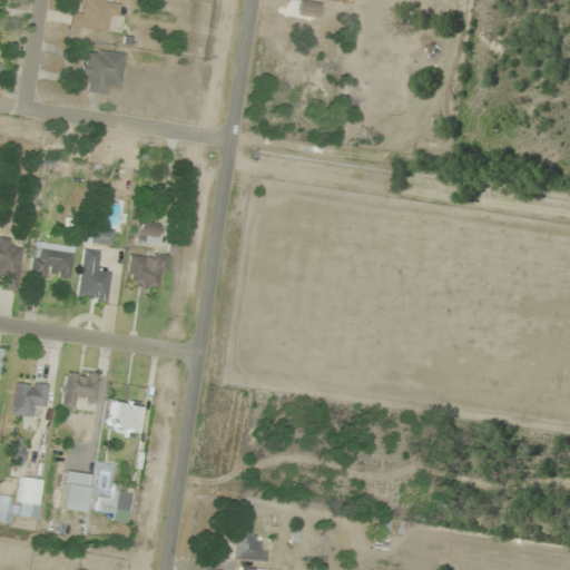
[(70,27),(106,31),(108,20),(117,21),(119,1),(106,0),(84,0),(81,16),(71,15),(70,27)]
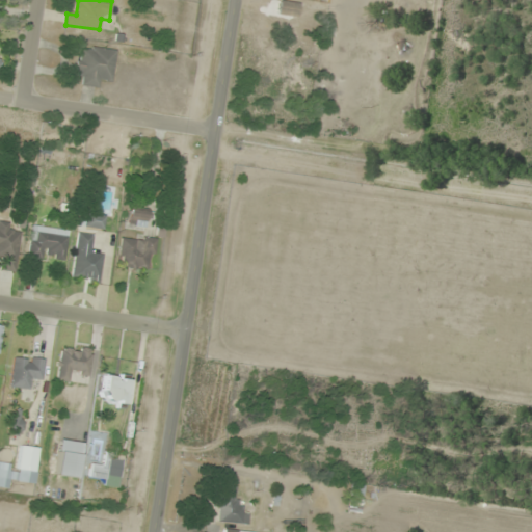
[(116,50),(86,46),(85,54),(76,53),(73,74),(82,75),(80,85),(100,88),(101,79),(112,81),(116,50)]
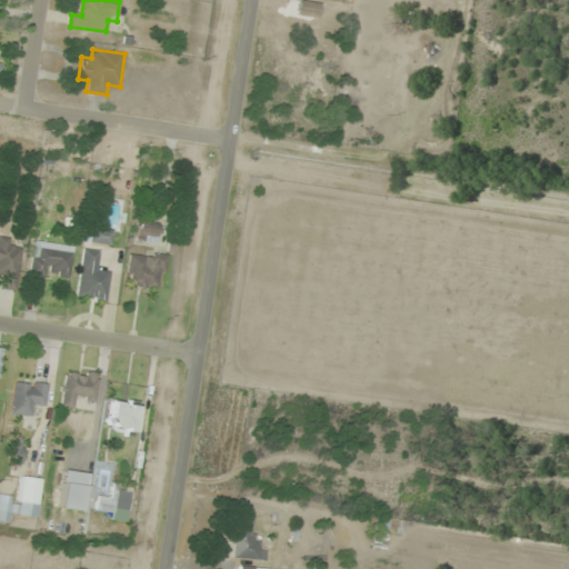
[(156,245),(159,228),(139,223),(136,240),(156,245)]
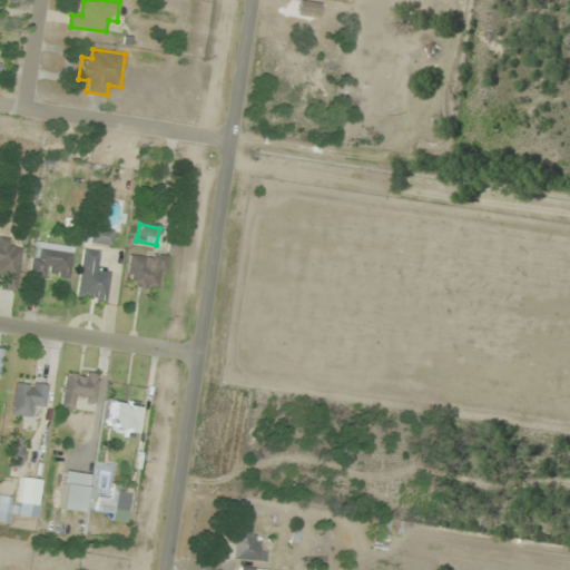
[(86,243),(107,246),(109,232),(88,227),(86,243)]
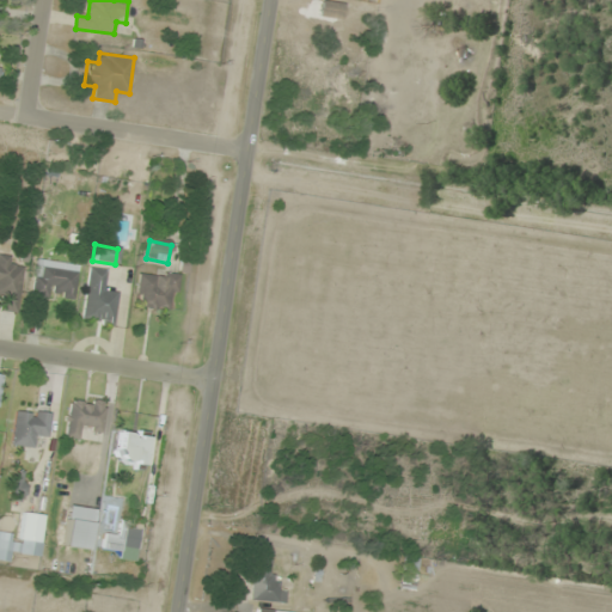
[(0,301),(0,311),(18,314),(24,268),(12,267),(13,259),(0,257),(0,291),(1,291),(0,301)]
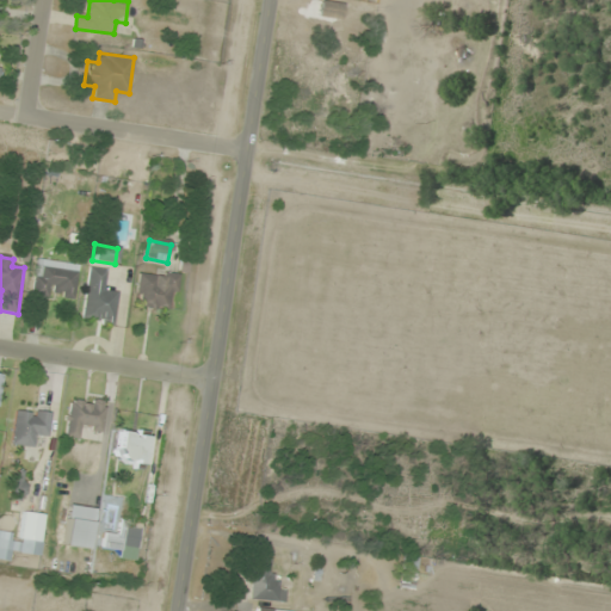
[(79,264),(36,258),(31,295),(74,301),(79,264)]
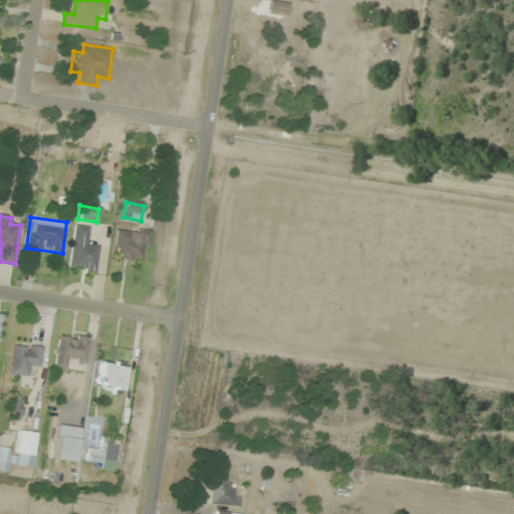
[(69,270),(96,273),(99,244),(90,243),(92,228),(74,225),(69,270)]
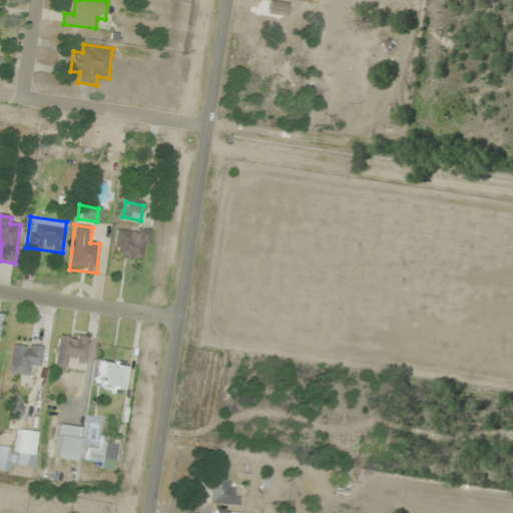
[(114,258),(147,258),(147,229),(114,229),(114,258)]
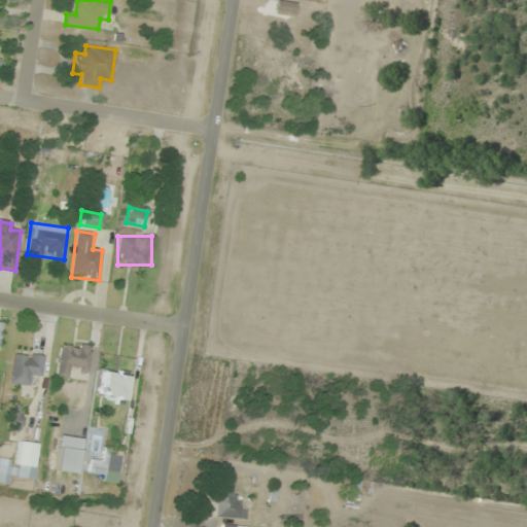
[(91,346),(60,342),(57,376),(76,378),(88,380),(91,346)]
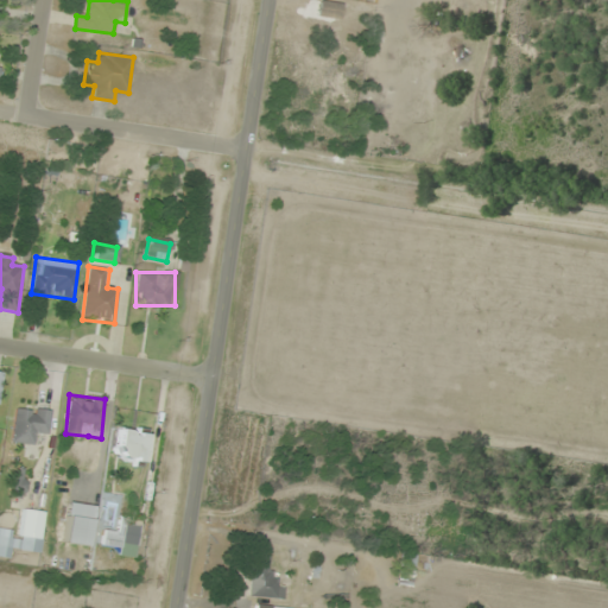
[(46,435),(50,411),(14,406),(11,443),(32,445),(33,434),(46,435)]
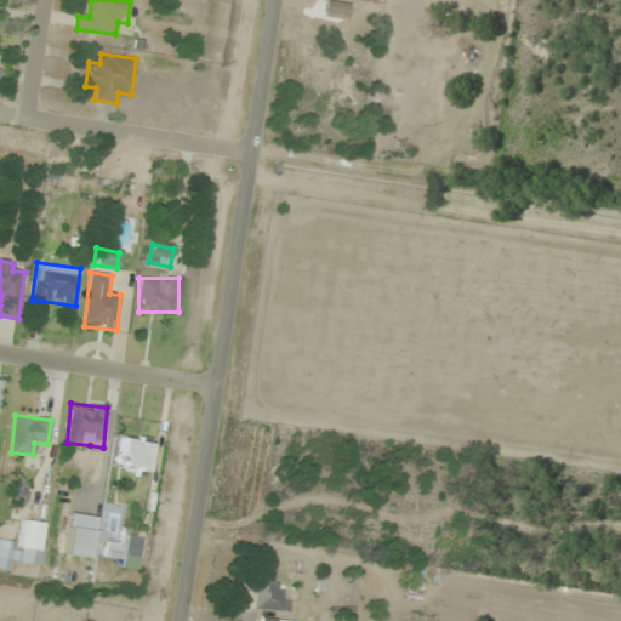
[(149,442),(121,438),(118,469),(144,473),(149,442)]
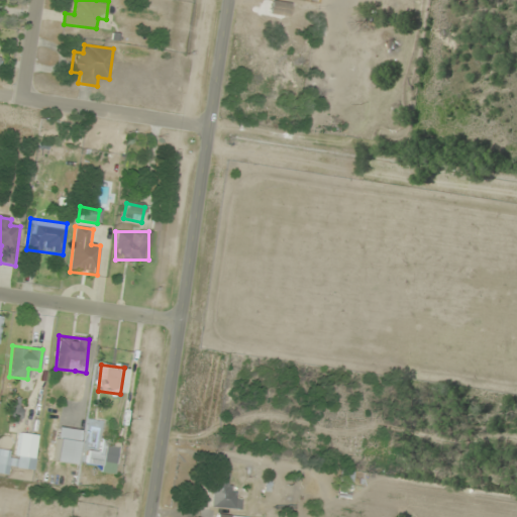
[(75,464),(79,430),(58,427),(53,461),(75,464)]
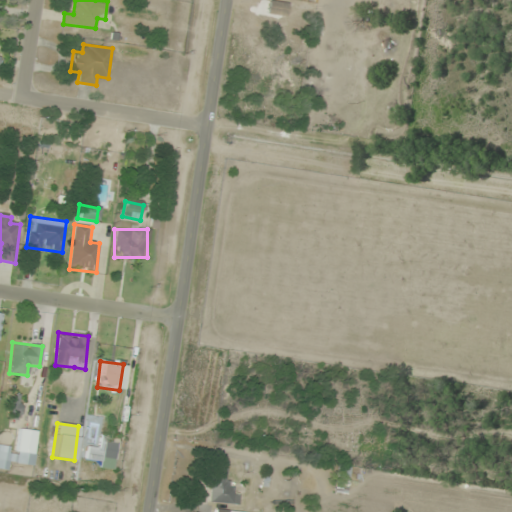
[(38,431),(18,429),(16,448),(0,445),(0,469),(10,471),(11,463),(34,467),(38,431)]
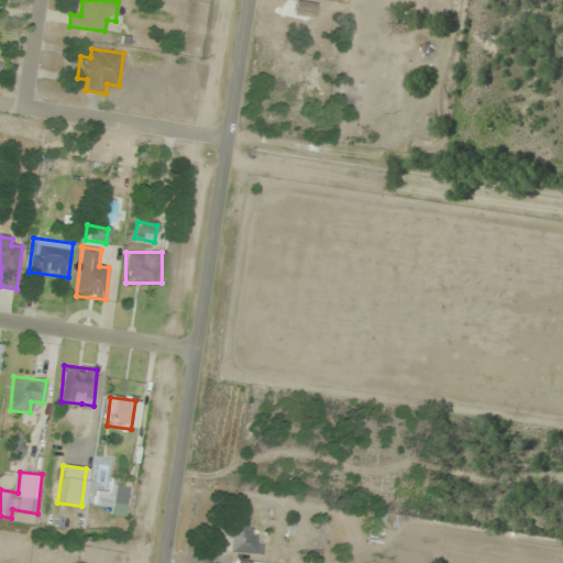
[(262,562),(263,540),(253,540),(254,515),(233,514),(231,551),(236,552),(235,562),(262,562)]
